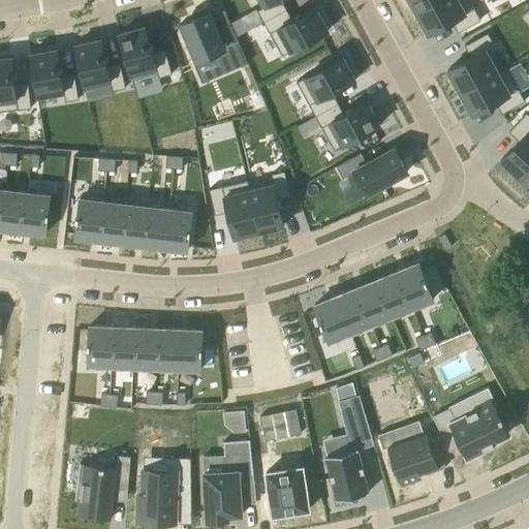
[(262,0),(267,5),(257,10),(263,22),(286,8),(281,0),(262,0)]
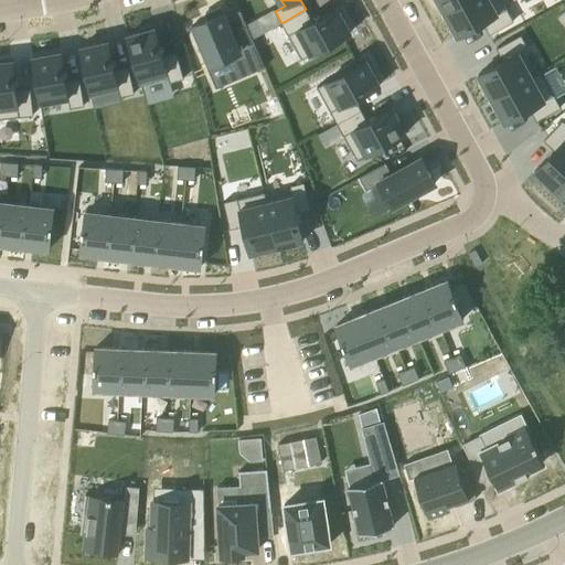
[(437,0),(444,12),(466,0),(437,0)]
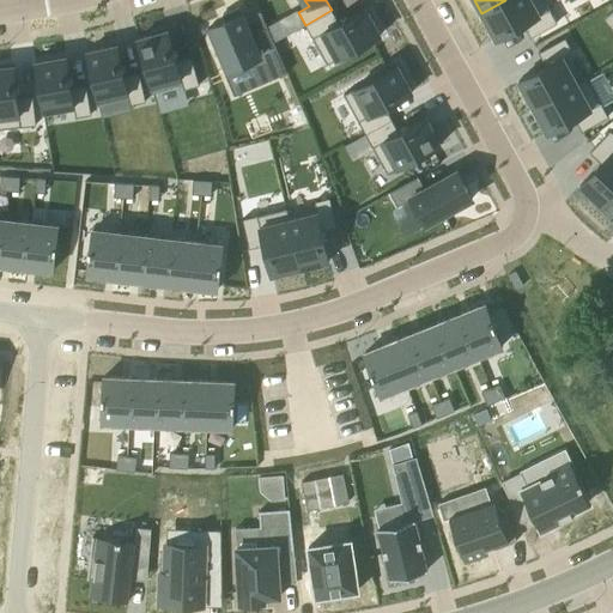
[(530,0),(505,0),(481,13),(497,40),(523,24),(530,37),(557,23),(550,10),(540,14),(530,0)]
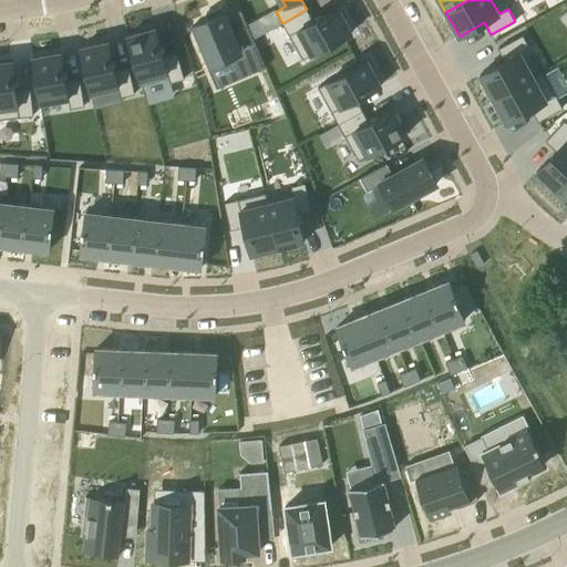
[(209,19),(191,27),(210,72),(232,62),(238,79),(266,68),(246,22),(232,29),(226,17),(222,6),(206,12),(209,19)]
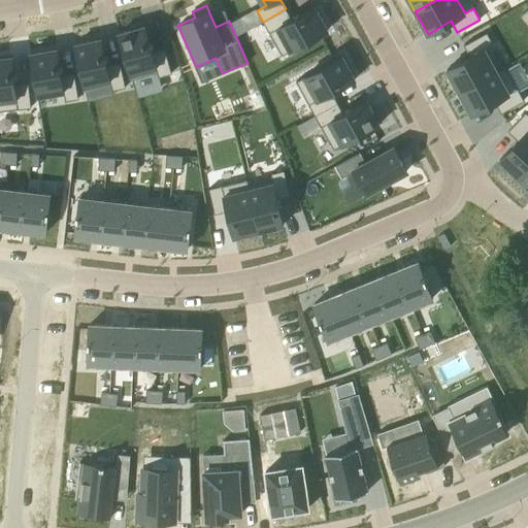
[(286,8),(263,22),(269,32),(277,28),(291,51),(328,30),(316,6),(292,20),(286,8)]
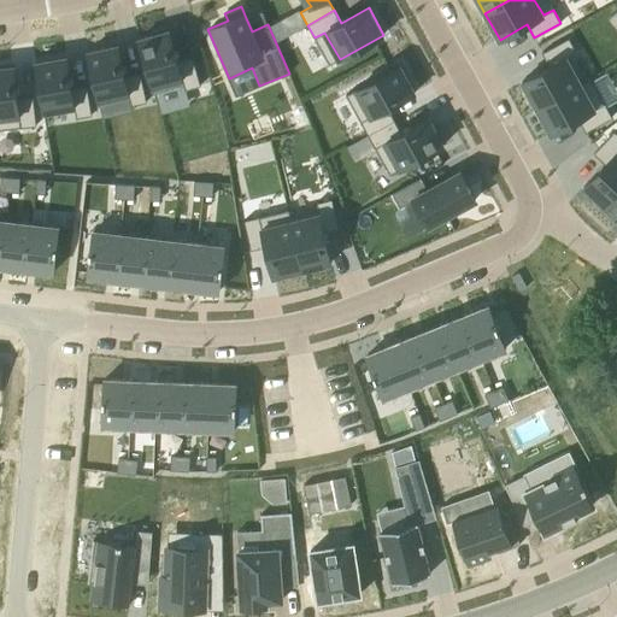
[(153,35),(139,39),(153,87),(182,78),(186,89),(200,86),(193,57),(178,60),(170,30),(166,31),(166,28),(153,31),(153,35)]
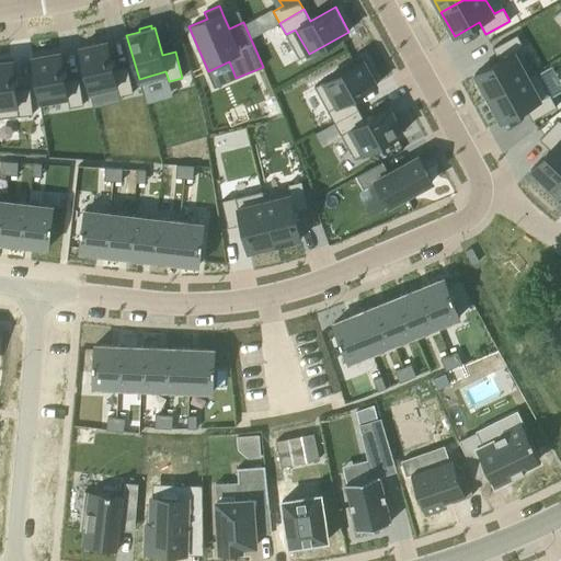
[(500,60),(474,73),(488,98),(528,76),(515,52),(524,47),(517,34),(493,48),(500,60)]
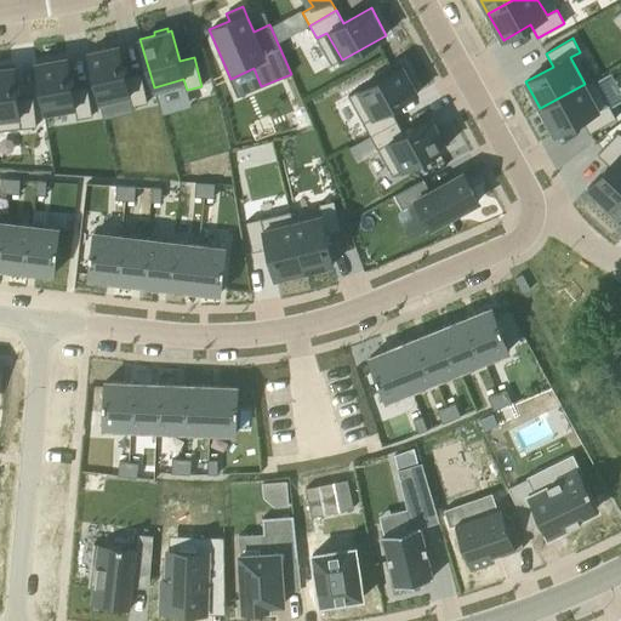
[(119,45),(89,52),(100,101),(130,95),(132,106),(148,102),(141,73),(126,77),(119,45)]
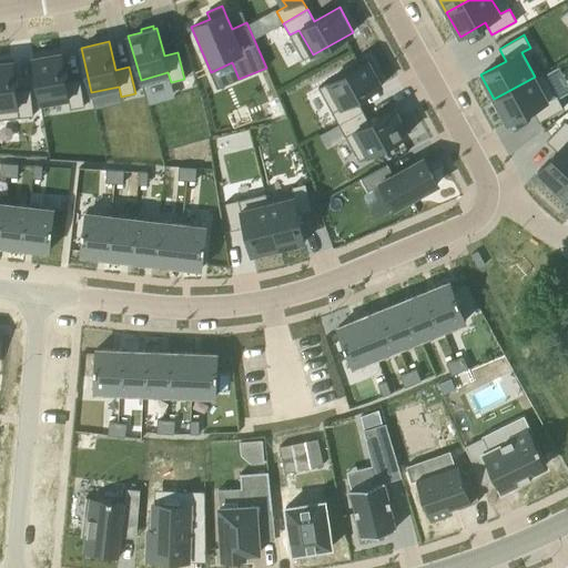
[(61,52),(33,58),(41,102),(69,98),(70,109),(84,105),(80,79),(67,81),(61,52)]
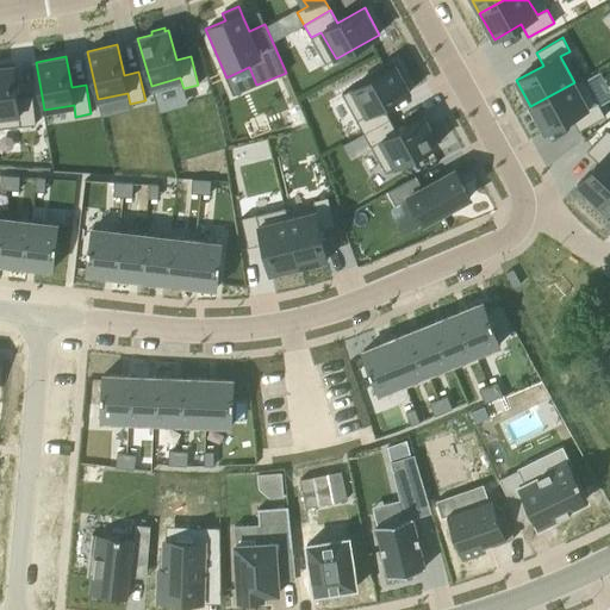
[(0,116),(19,114),(20,125),(36,124),(32,94),(18,95),(14,66),(12,66),(12,62),(0,63),(0,116)]
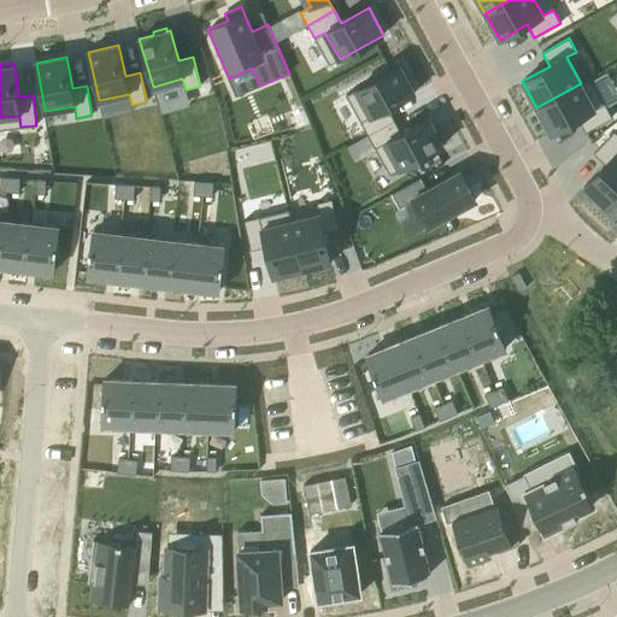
[(400,65),(356,89),(371,116),(360,122),(368,135),(394,121),(388,107),(415,93),(400,65)]
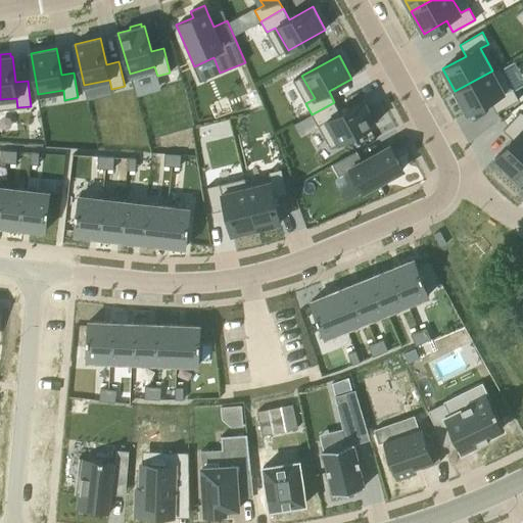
[(492,70),(455,91),(467,113),(490,100),(496,111),(519,99),(513,88),(504,92),(492,70)]
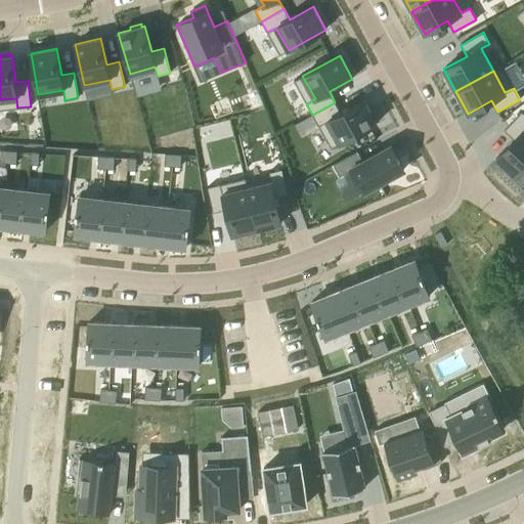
[(335,102),(312,115),(318,125),(326,121),(340,143),(377,123),(376,121),(379,120),(373,110),(370,111),(364,99),(341,113),(335,102)]
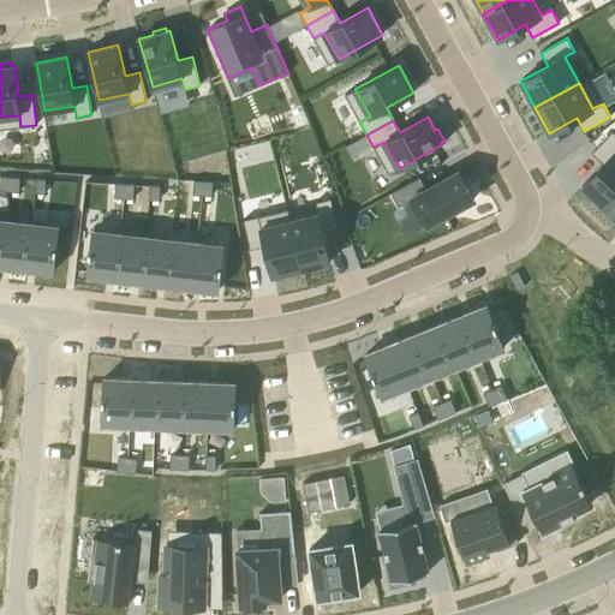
[(603,163),(581,185),(603,207),(614,193),(614,132),(613,131),(592,153),(603,163)]
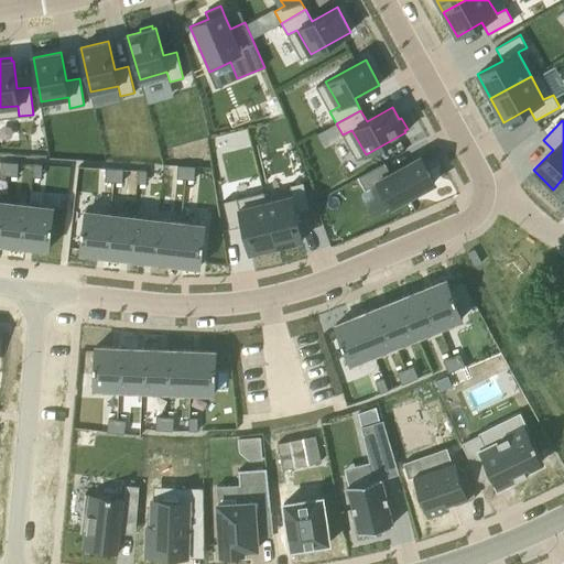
[(421,156),(378,181),(392,206),(435,182),(421,156)]
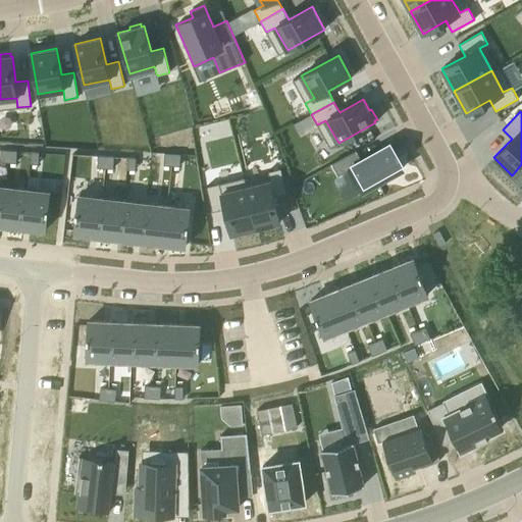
[(1,150),(0,160),(0,161),(8,162),(9,150),(1,150)]
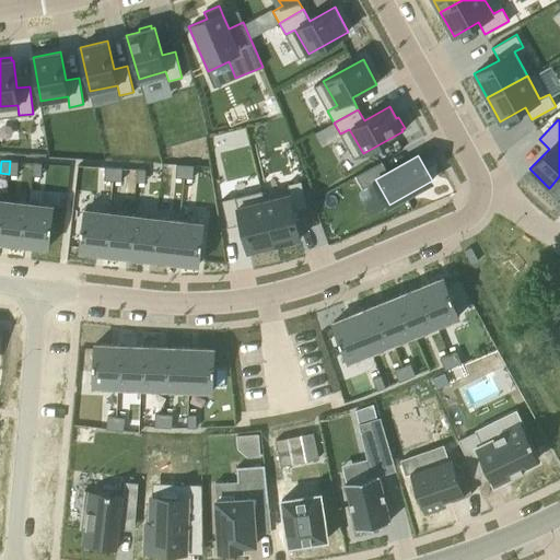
[(10,161),(9,174),(18,175),(18,162),(10,161)]
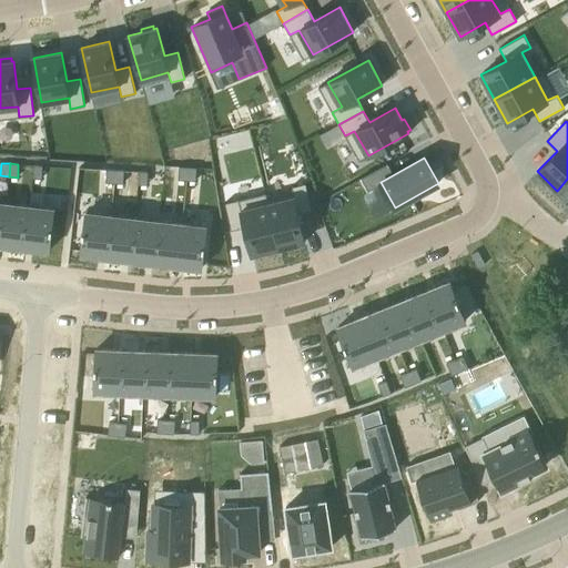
[(33,165),(32,178),(41,179),(42,165),(33,165)]
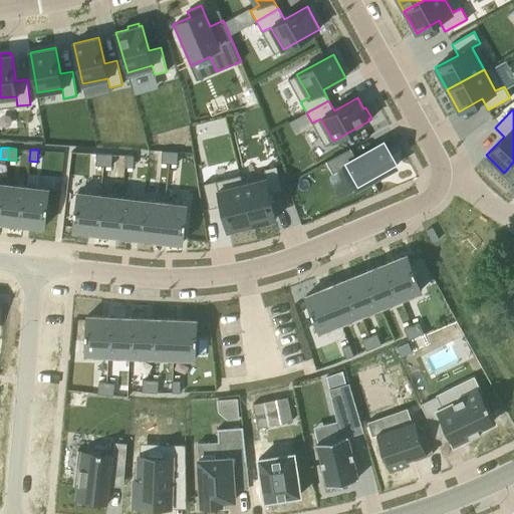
[(162,151),(162,163),(170,163),(170,151),(162,151)]
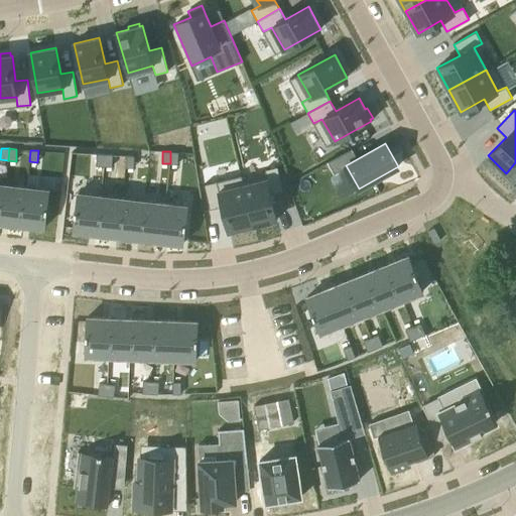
[(170,151),(170,163),(178,164),(178,152),(170,151)]
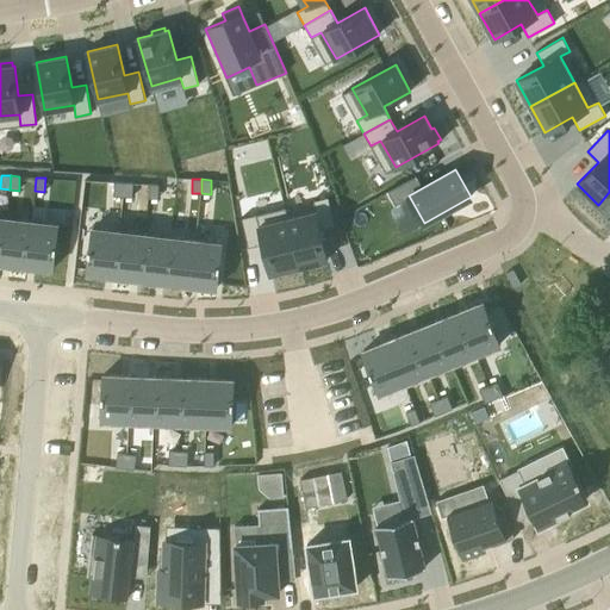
[(114,181),(113,195),(123,197),(124,182),(114,181)]
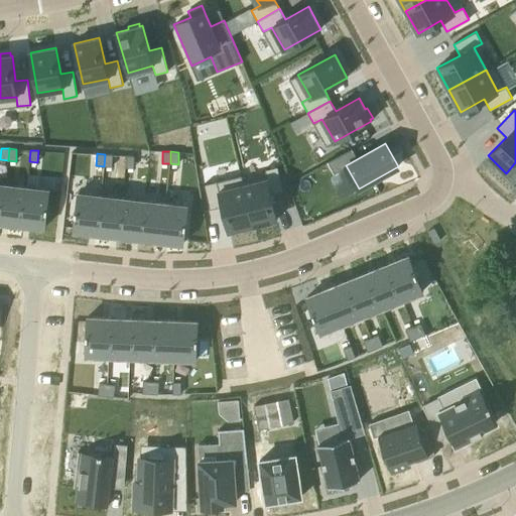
[(105,154),(104,166),(112,166),(113,154),(105,154)]
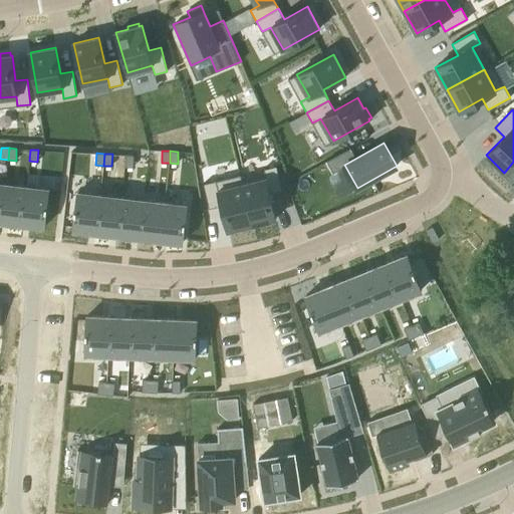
[(125,155),(125,167),(134,167),(134,155),(125,155)]
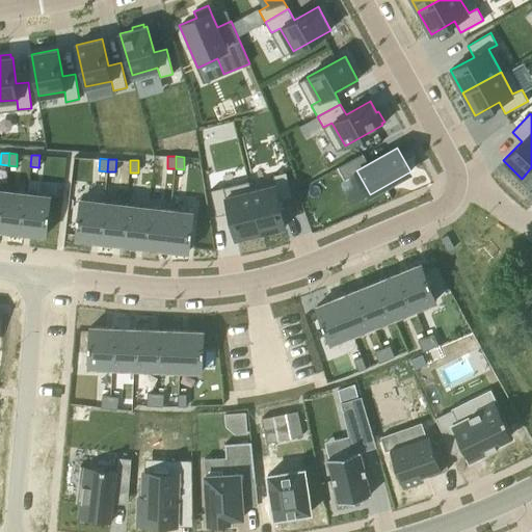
[(531,167),(522,179),(531,187),(531,167)]
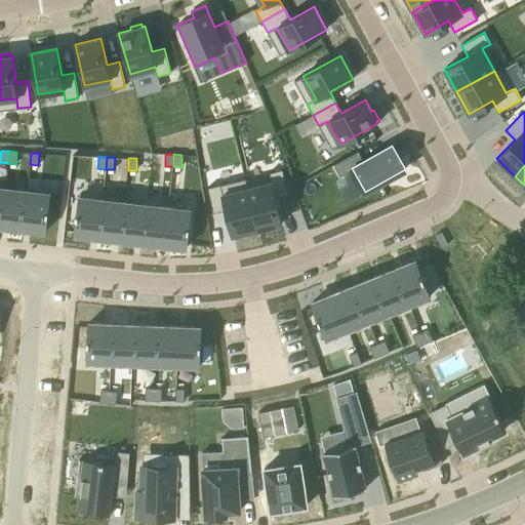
[(272,180),(247,187),(257,229),(258,228),(259,231),(271,228),(270,226),(282,223),(276,197),(288,193),(282,168),(270,171),(272,180)]
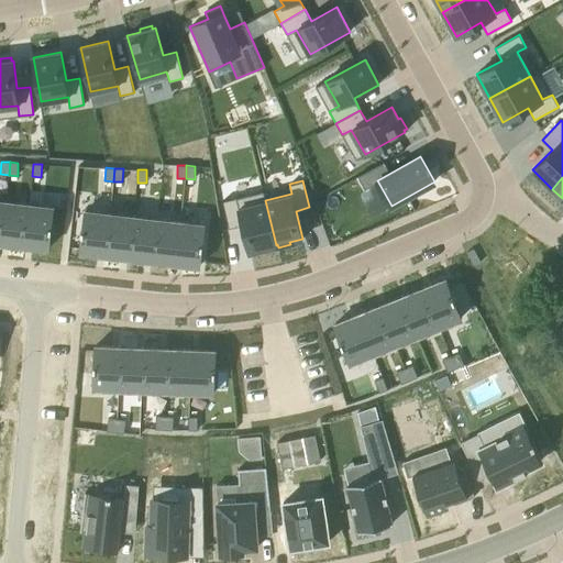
[(236,197),(222,200),(229,227),(243,223),(250,252),(276,245),(265,200),(239,207),(236,197)]
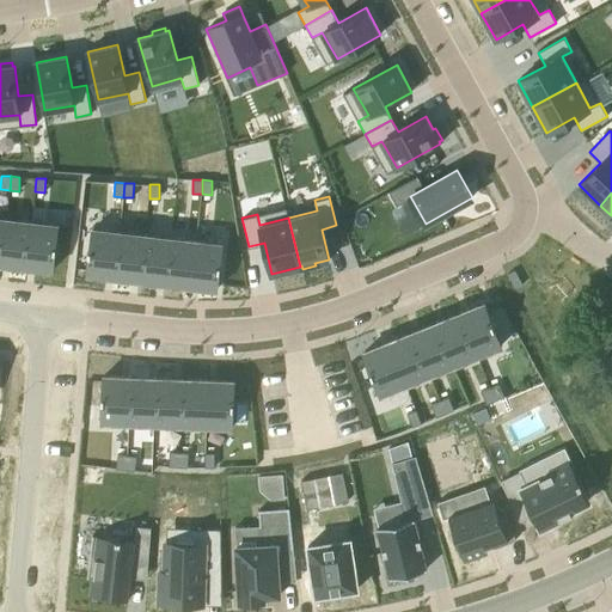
[(6,219),(1,263),(26,267),(32,221),(6,219)]
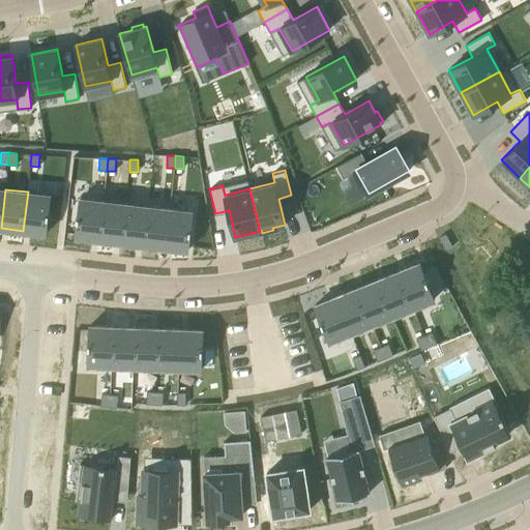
[(28,192),(23,231),(47,233),(51,195),(28,192)]
